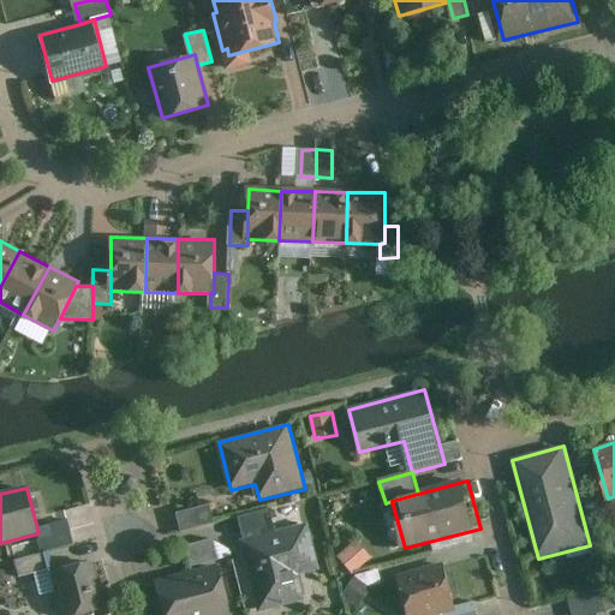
[(212,505),(178,513),(181,531),(215,523),(212,505)]
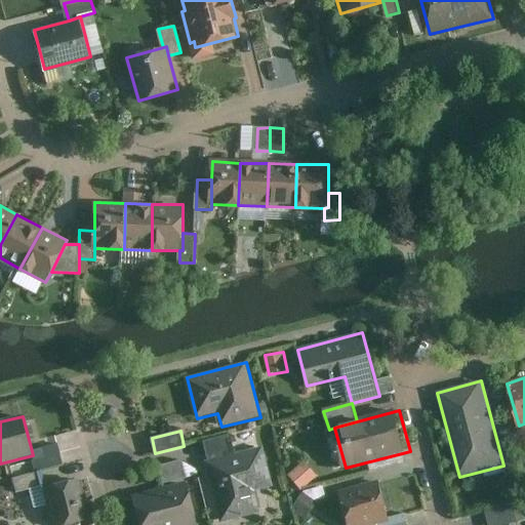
[(254,434),(240,437),(242,449),(257,447),(254,434)]
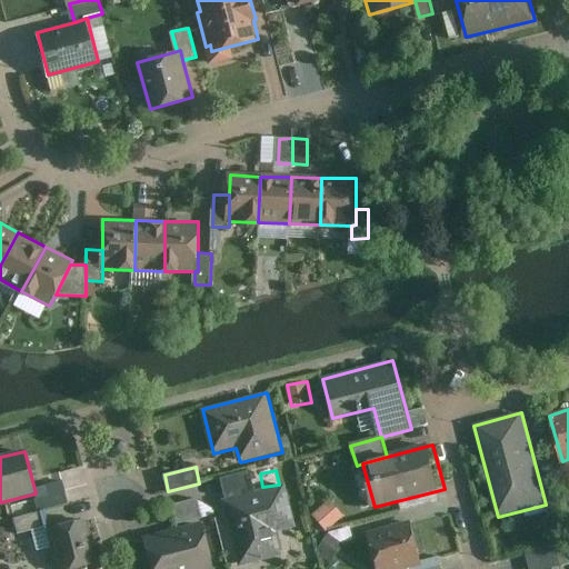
[(222,480),(227,500),(256,492),(251,472),(222,480)]
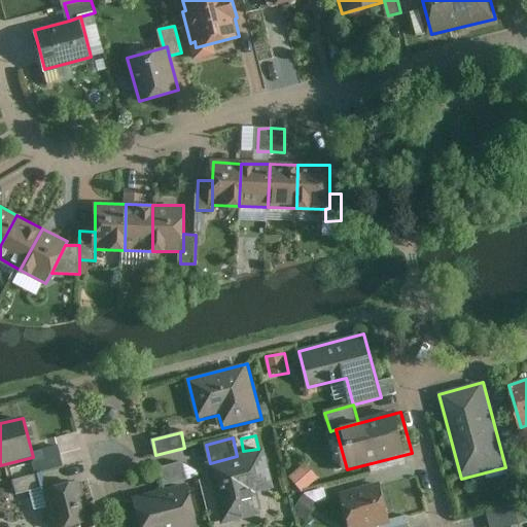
[(210,463),(207,464),(222,525),(264,514),(258,493),(274,489),(265,450),(237,456),(210,463)]
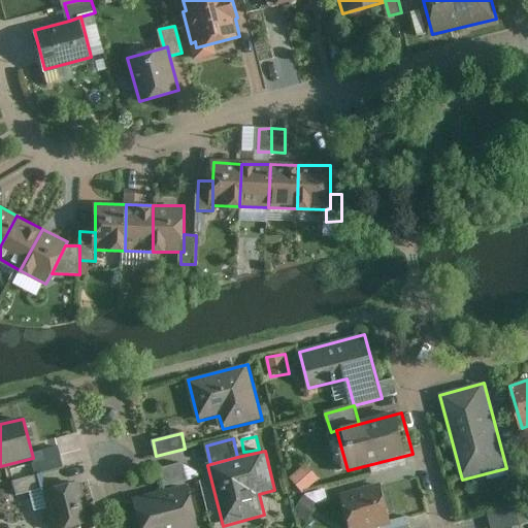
[(61,456),(33,463),(36,474),(64,467),(61,456)]
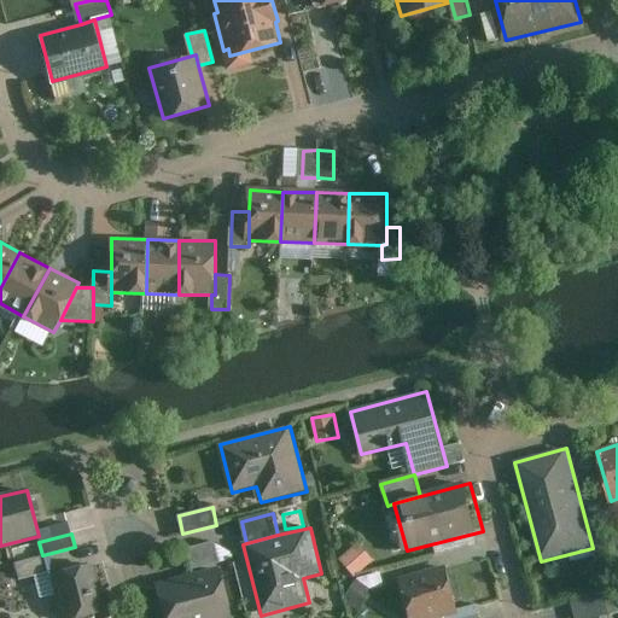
[(215,542),(187,548),(191,569),(220,563),(215,542)]
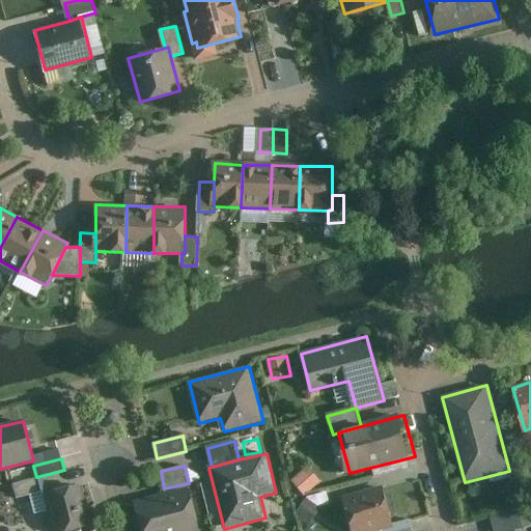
[(309,466),(291,479),(304,496),(322,482),(309,466)]
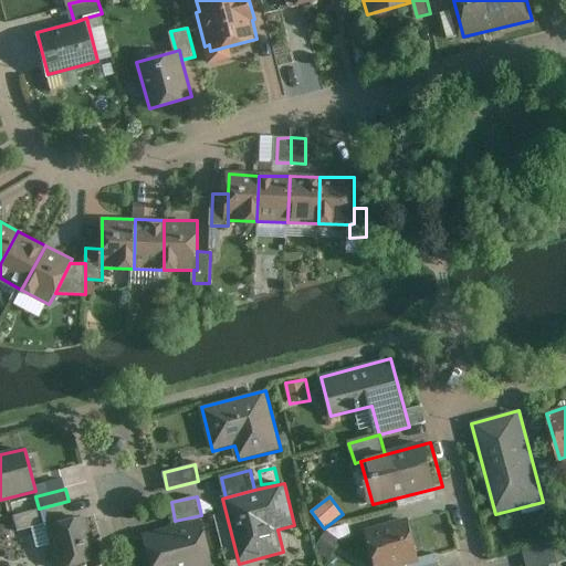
[(33,530),(44,527),(39,509),(13,516),(18,532),(32,527),(33,530)]
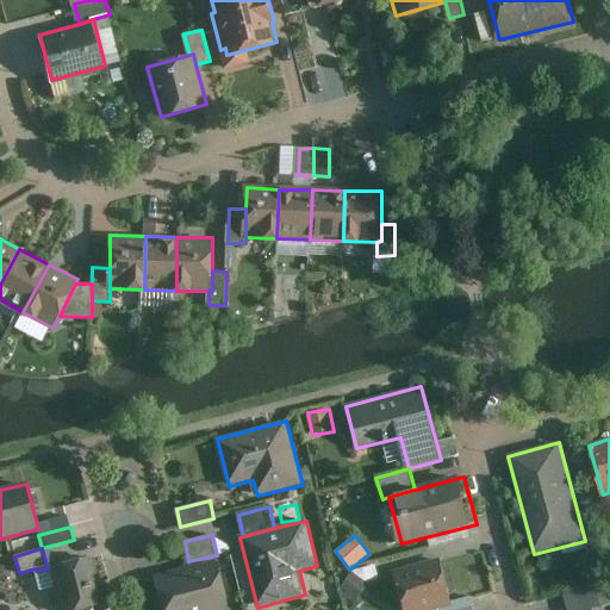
[(79,609),(105,604),(93,556),(48,568),(36,571),(39,591),(55,586),(60,609),(79,609)]
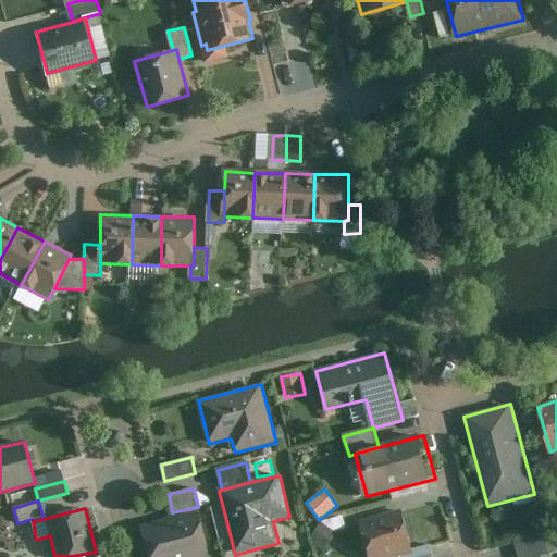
[(212,556),(199,511),(141,529),(149,556),(212,556)]
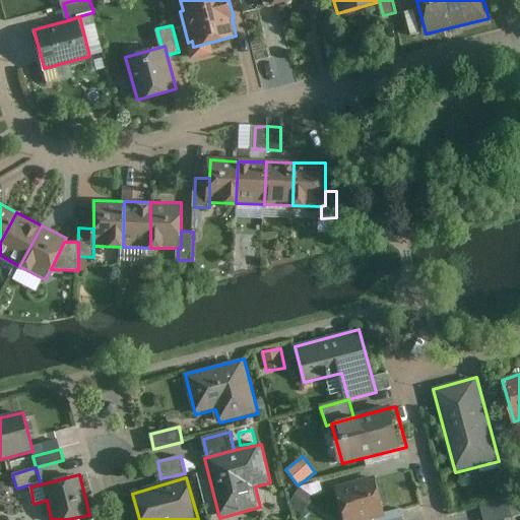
[(379,478),(336,490),(343,519),(375,519),(378,519),(389,517),(388,514),(379,478)]
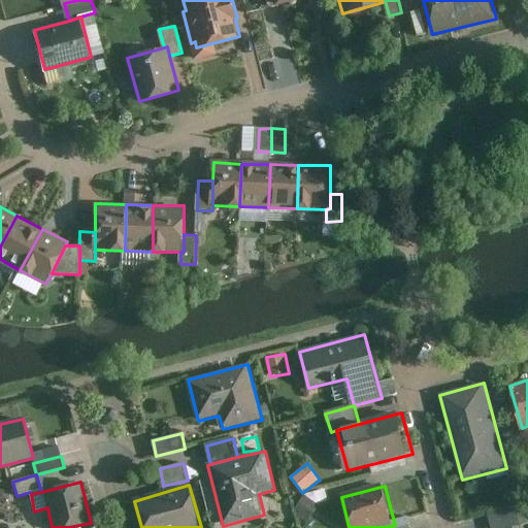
[(516,505),(488,513),(491,527),(510,527),(521,525),(516,505)]
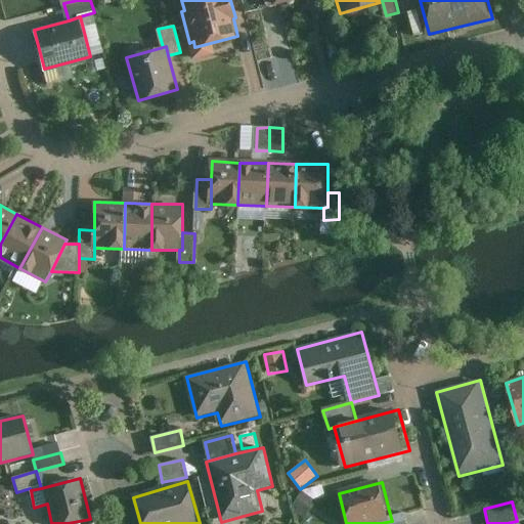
[(409,523),(407,514),(391,518),(392,521),(381,523),(380,523),(409,523)]
